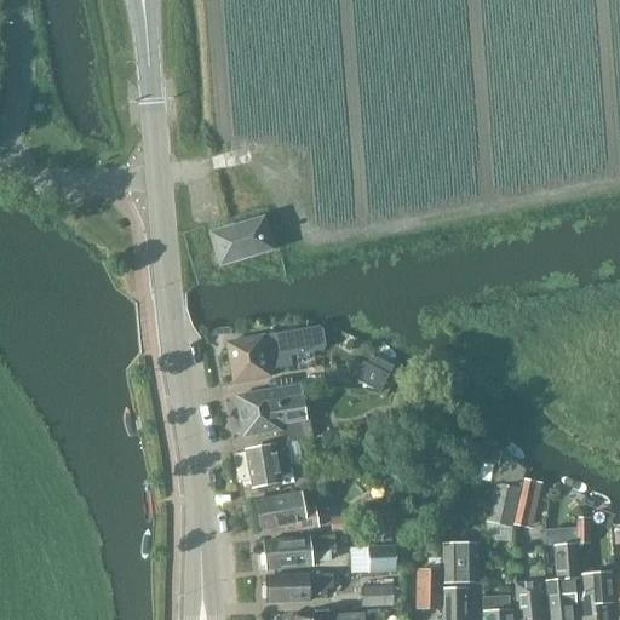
[(220,267),(271,251),(263,219),(212,235),(220,267)]
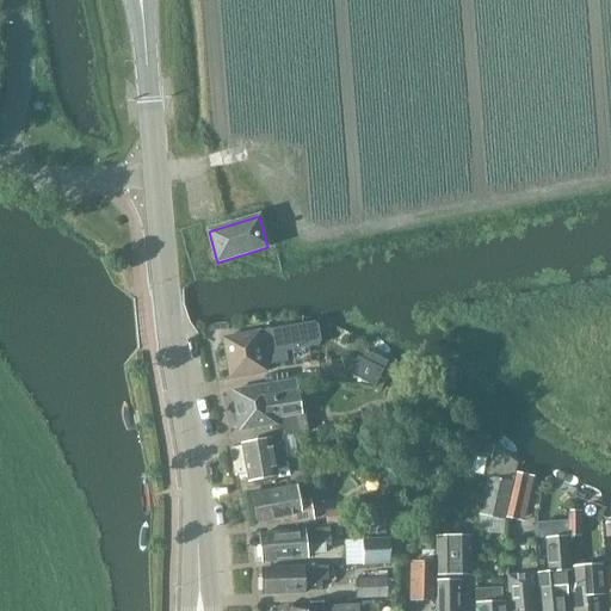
[(313,322),(222,339),(229,380),(267,372),(267,370),(290,365),(288,352),(318,346),(320,343),(318,326),(313,322)]
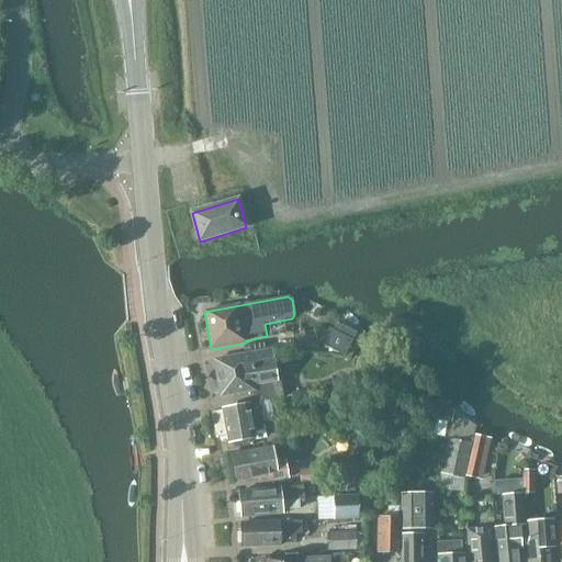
[(321,345),(344,357),(356,333),(337,323),(333,330),(328,328),(321,345)]
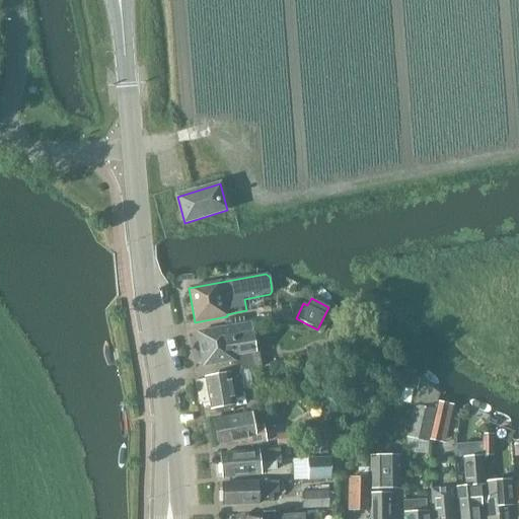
[(251,323),(197,332),(203,367),(234,362),(235,373),(239,372),(248,370),(261,368),(257,350),(255,351),(251,323)]
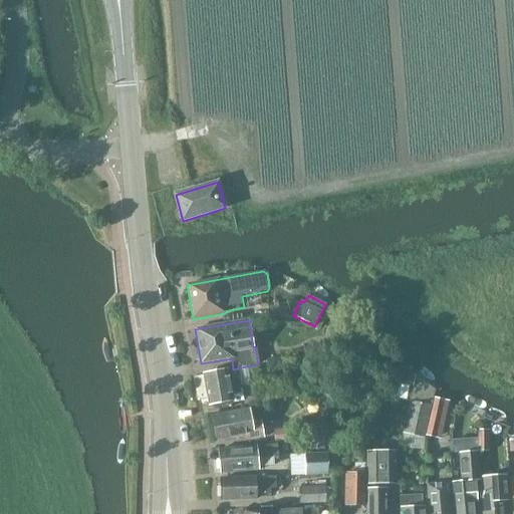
[(233,369),(203,374),(209,406),(243,400),(240,383),(248,382),(246,366),(237,368),(233,369)]
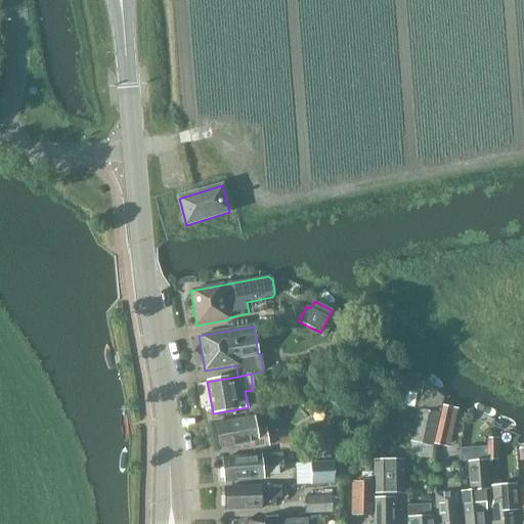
[(431,447),(443,400),(443,398),(424,384),(409,440),(431,447)]
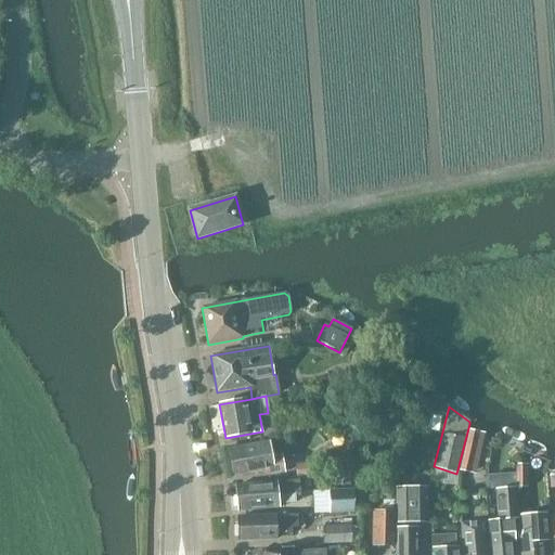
[(282,436),(313,427),(311,412),(279,417),(282,436)]
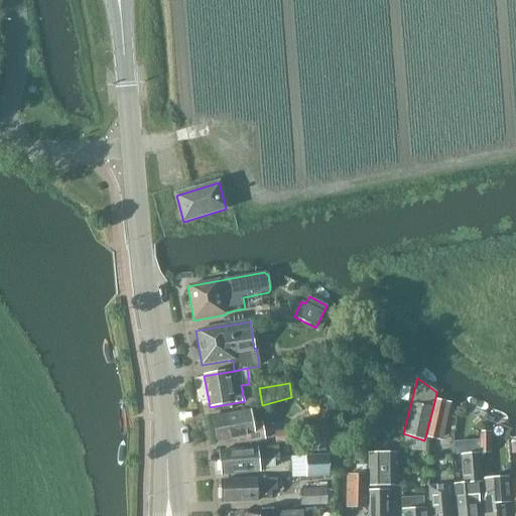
[(250,411),(213,418),(218,443),(244,439),(245,443),(265,439),(262,426),(253,428),(250,411)]
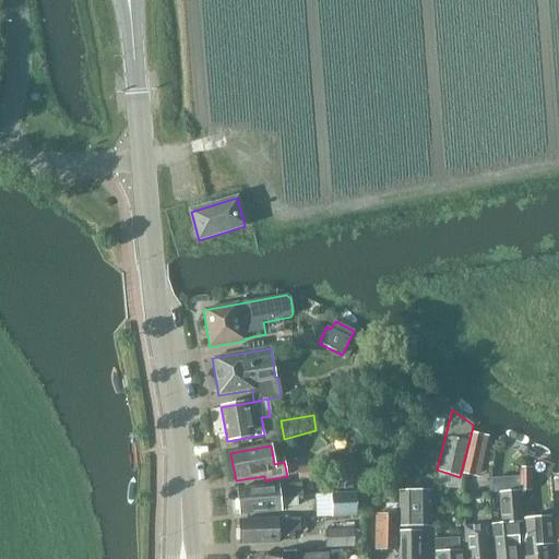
[(347,451),(332,449),(330,467),(345,470),(347,451)]
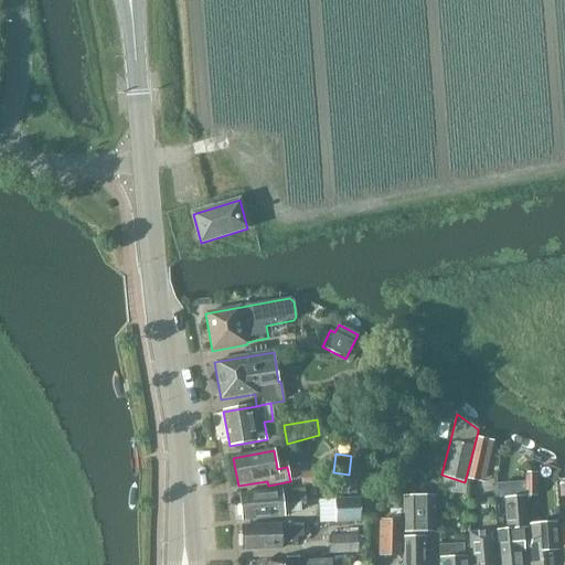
[(321,457),(302,459),(304,471),(322,469),(321,457)]
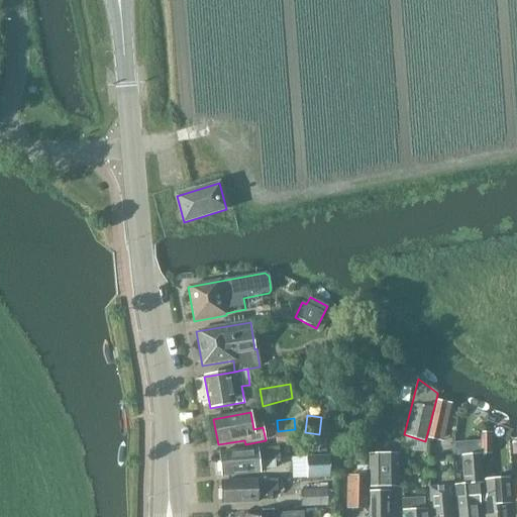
[(482,419),(481,442),(494,442),(494,419),(482,419)]
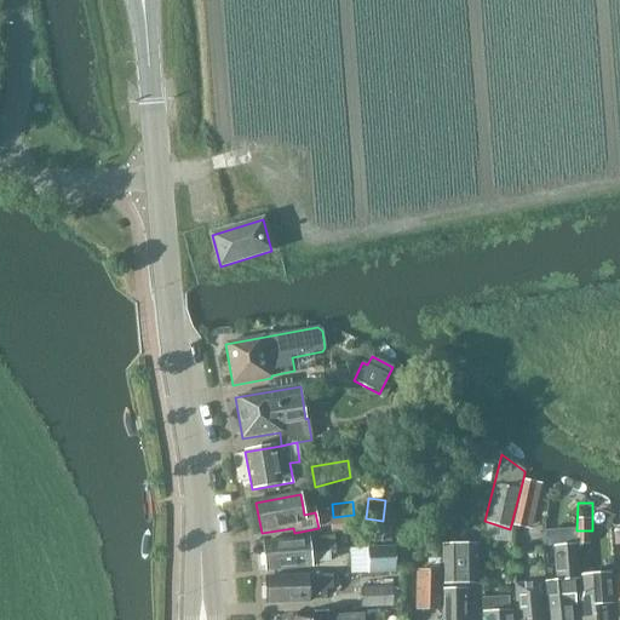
[(331,533),(348,532),(345,518),(328,520),(331,533)]
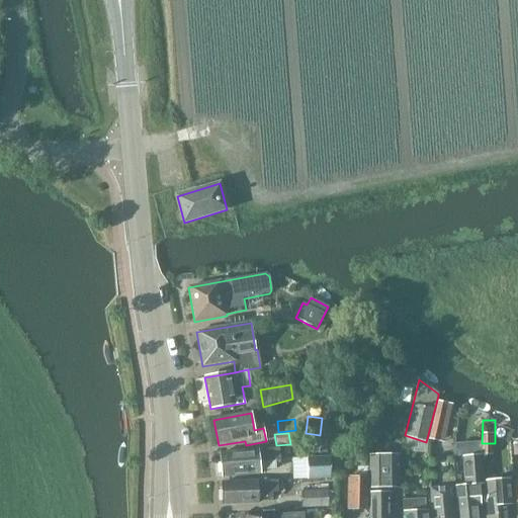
[(279,448),(220,453),(222,478),(261,473),(260,462),(280,460),(279,448)]
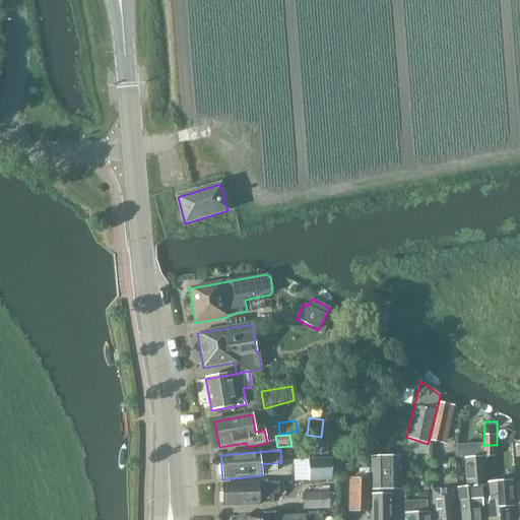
[(464,459),(466,489),(457,490),(459,519),(478,519),(477,500),(481,500),(480,486),(485,486),(485,483),(483,457),(464,459)]
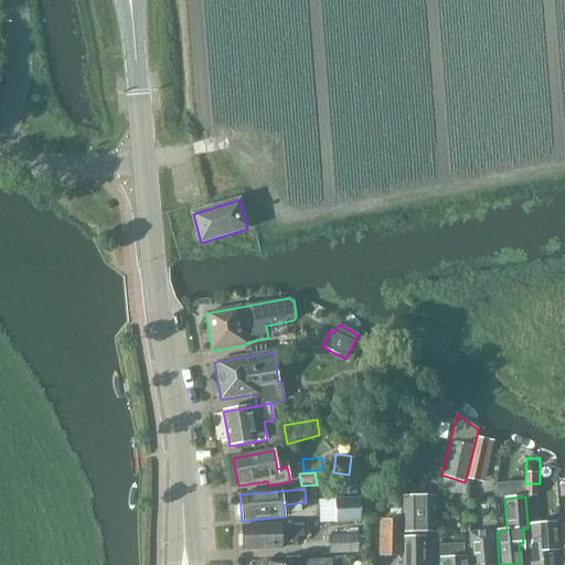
[(423,532),(435,532),(435,507),(434,499),(422,498),(403,498),(404,539),(403,539),(403,564),(425,564),(425,537),(423,537),(423,532)]
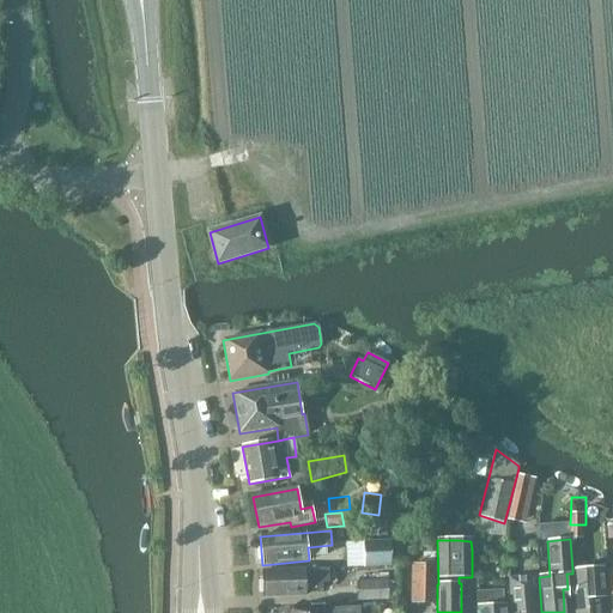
[(390,541),(362,542),(363,566),(390,566),(390,541)]
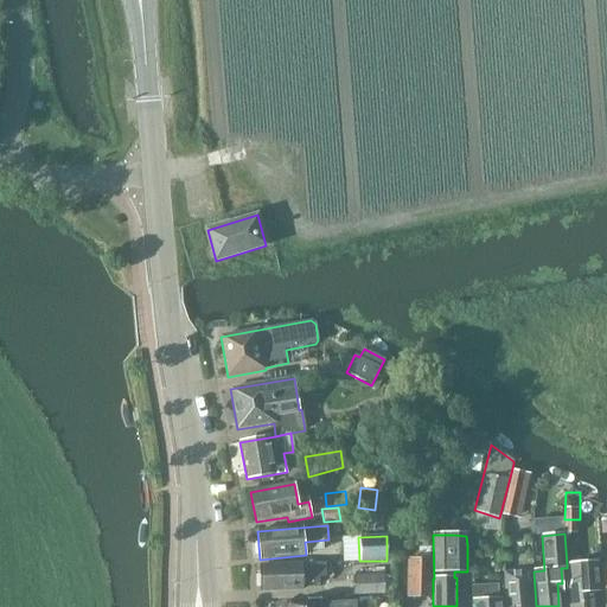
[(430,596),(432,560),(408,558),(407,596),(430,596)]
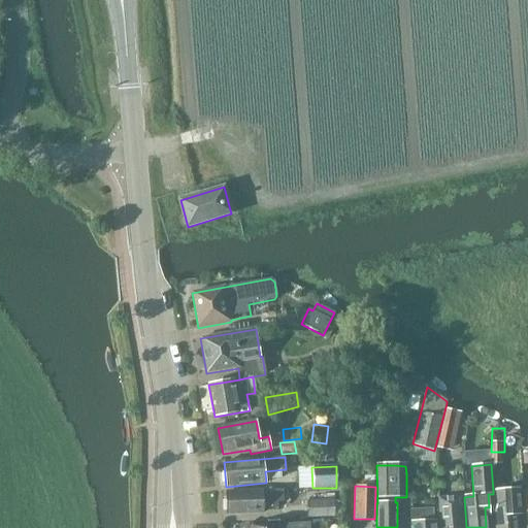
[(493,491),(493,494),(495,527),(516,527),(516,516),(522,516),(520,489),(493,491)]
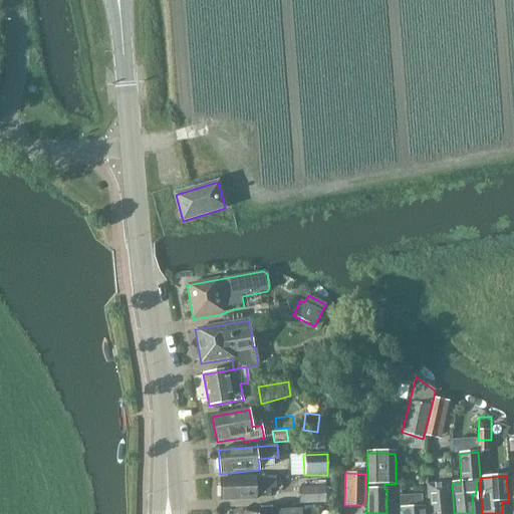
[(270,489),(275,489),(275,477),(221,479),(222,501),(256,499),(256,496),(270,495),(270,489)]
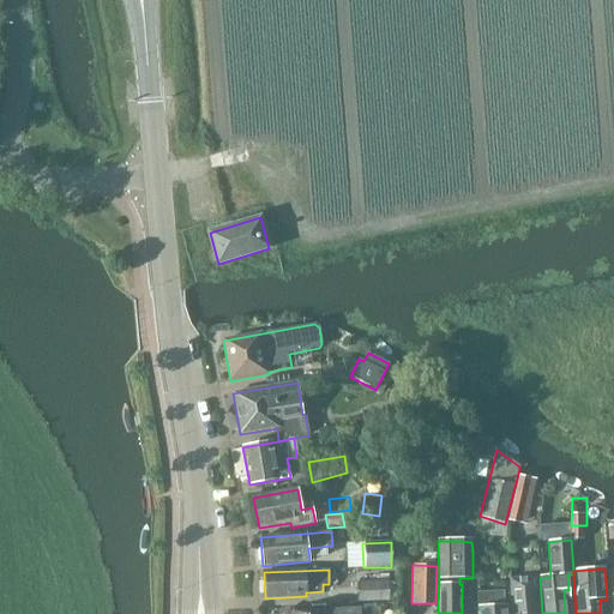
[(537,613),(536,601),(535,578),(510,579),(512,613),(537,613)]
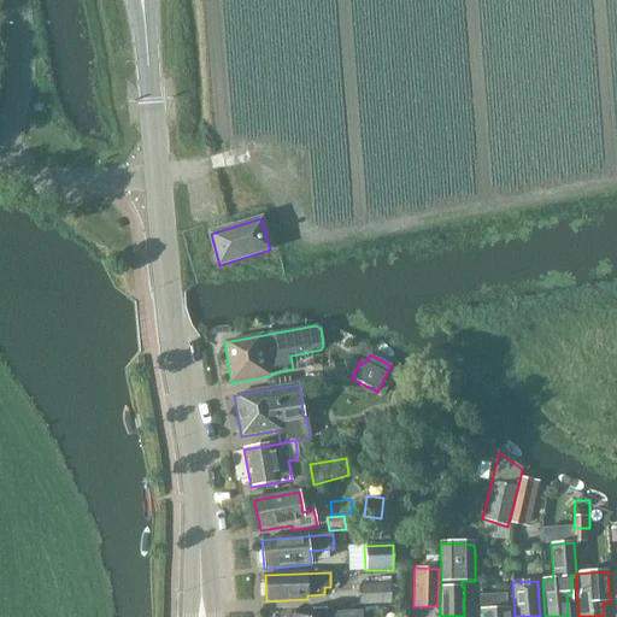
[(359,605),(392,605),(391,585),(359,586),(359,605)]
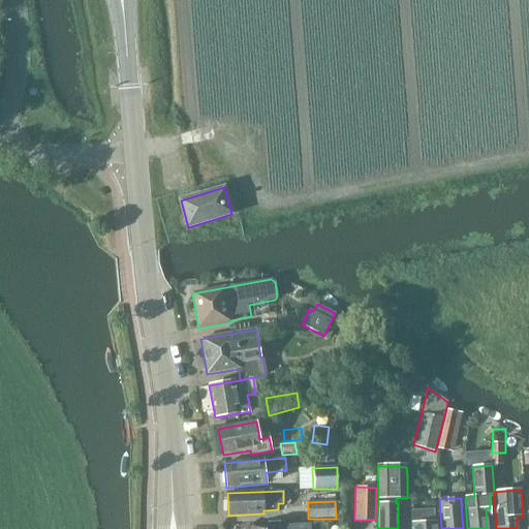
[(411,528),(437,528),(437,523),(436,510),(412,511),(413,524),(412,524),(411,528)]
